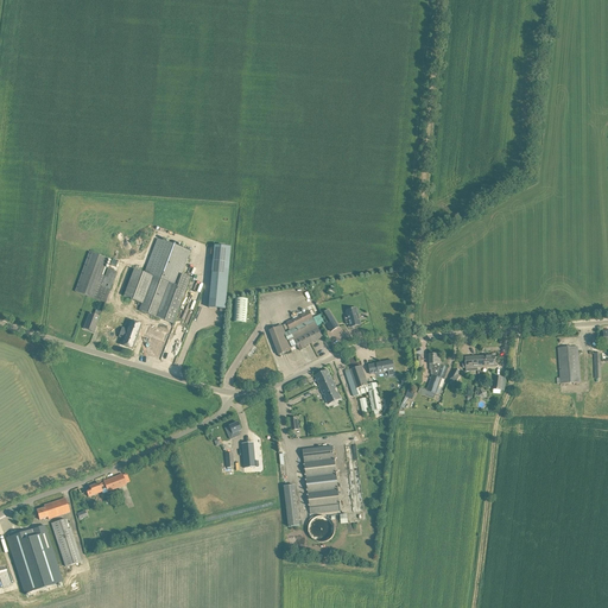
[(134,270),(124,297),(143,304),(139,311),(173,324),(191,277),(182,274),(190,252),(157,239),(144,273),(134,270)]
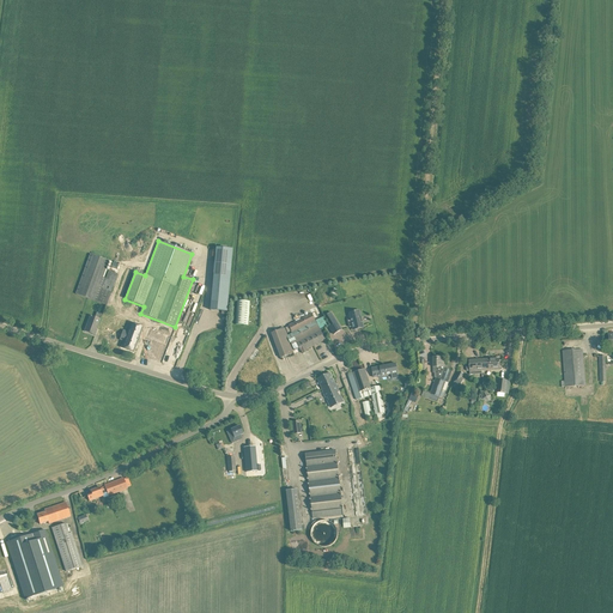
[(210,310),(225,311),(232,249),(216,247),(210,310)]
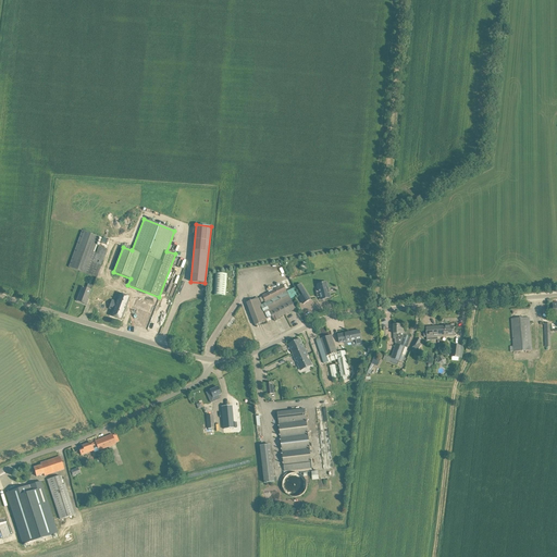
[(99,237),(82,231),(69,268),(97,277),(107,249),(98,246),(96,252),(94,252),(99,237)]
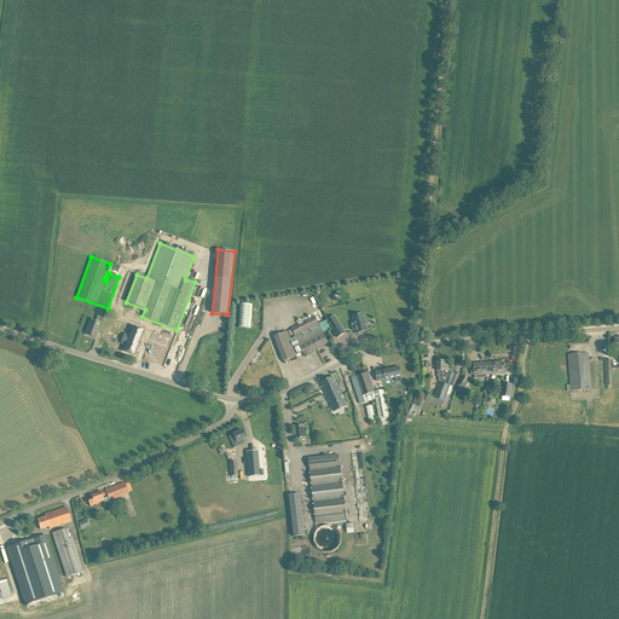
[(241,305),(239,328),(252,329),(252,305),(241,305)]
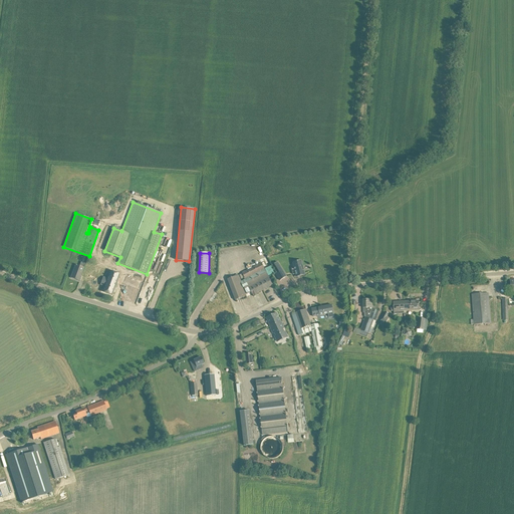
[(301,260),(291,262),(293,268),(291,268),(292,275),(294,274),(295,277),(305,275),(301,260)]
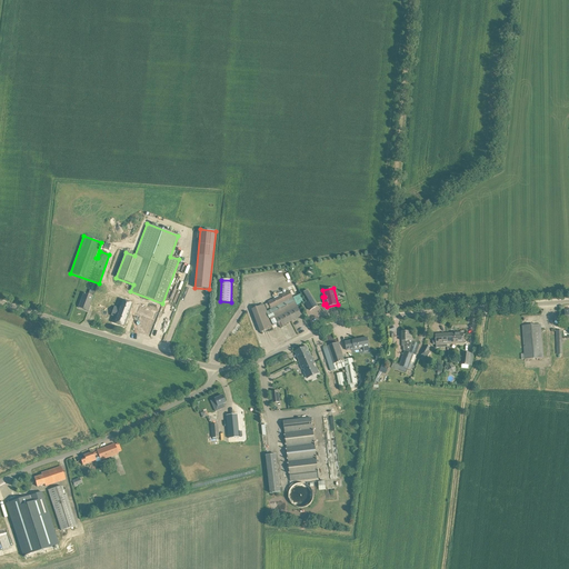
[(286,327),(285,325),(302,316),(295,301),(289,290),(268,301),(273,312),(280,327),(281,329),(286,327)]
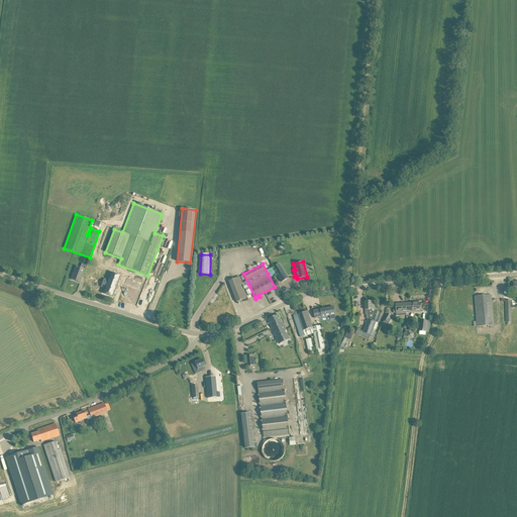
[(280,265),(276,267),(282,275),(279,277),(282,282),(288,278),(280,265)]
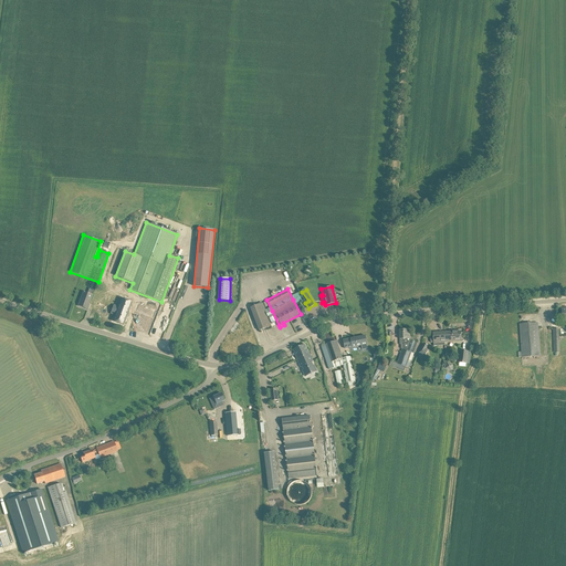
[(83,292),(80,301),(77,306),(87,310),(92,295),(83,292)]
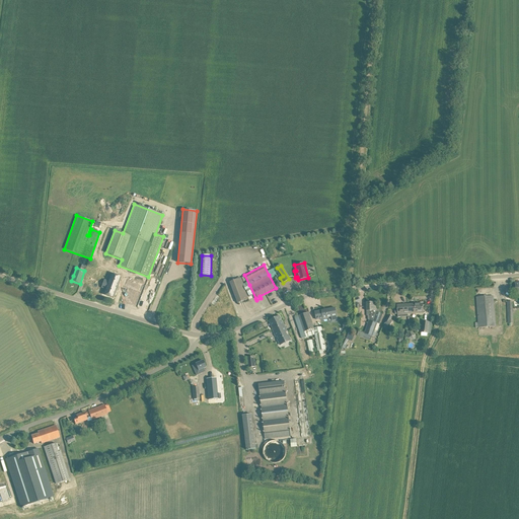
[(104,288),(101,296),(113,300),(121,278),(110,274),(109,274),(104,288)]
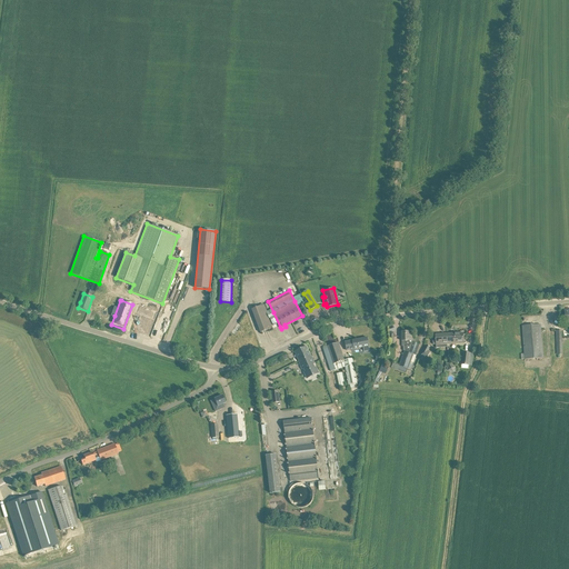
[(252,309),(259,328),(261,332),(273,328),(269,318),(266,310),(265,305),(252,309)]
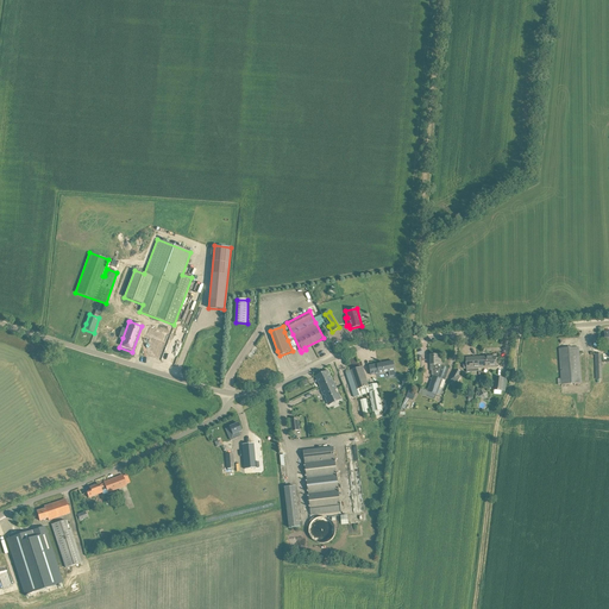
[(582,383),(579,353),(578,347),(559,349),(562,378),(558,378),(558,384),(562,384),(582,383)]
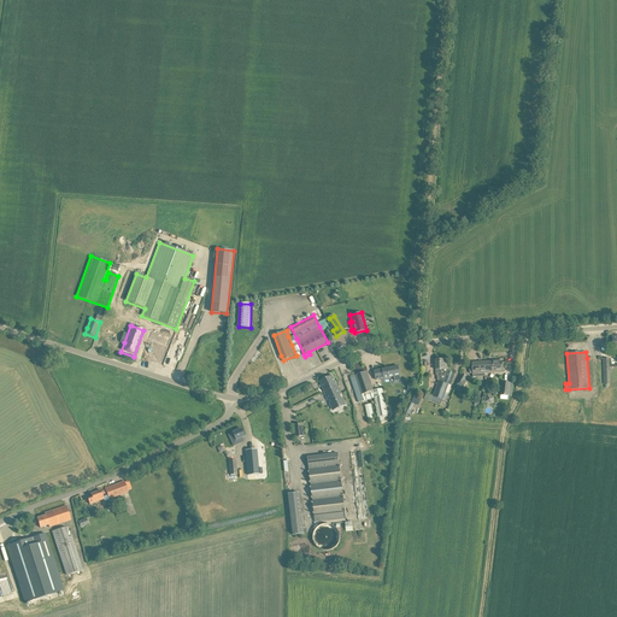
[(439,380),(433,397),(442,400),(444,398),(446,399),(447,395),(445,394),(446,393),(447,388),(448,385),(451,386),(451,385),(453,378),(454,374),(447,370),(447,369),(447,363),(444,363),(444,359),(435,360),(435,366),(436,369),(436,375),(439,375),(439,380)]
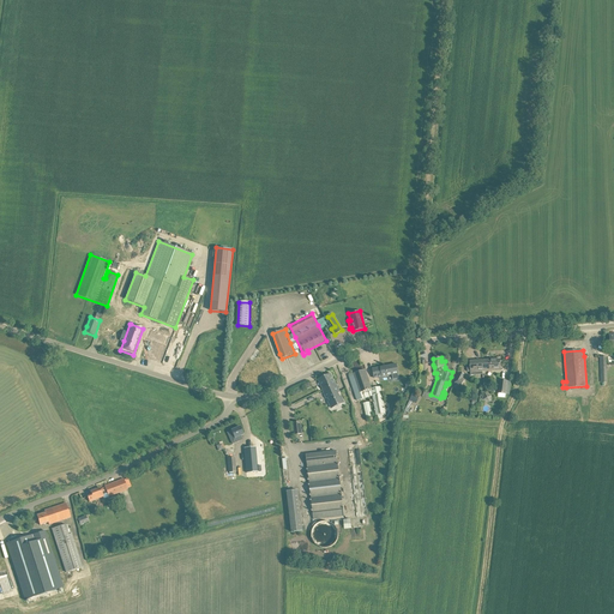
[(501,368),(501,365),(500,359),(482,360),(482,371),(492,371),(501,371),(501,368)]
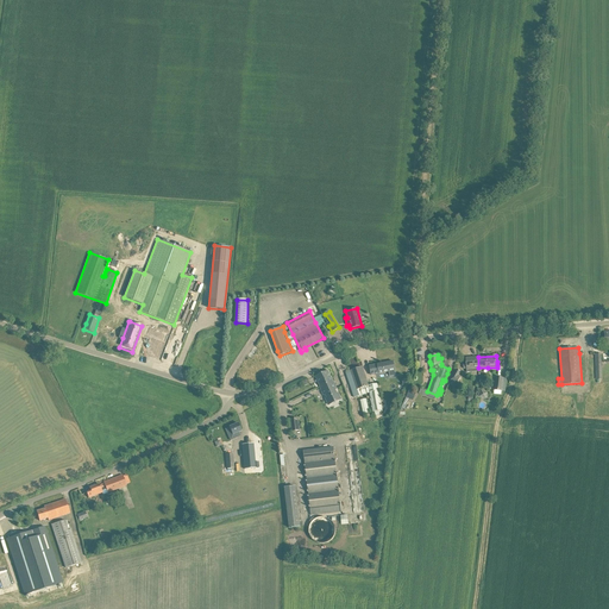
[(478,357),(466,358),(466,359),(463,359),(464,369),(466,369),(468,372),(479,371),(478,368),(478,357)]
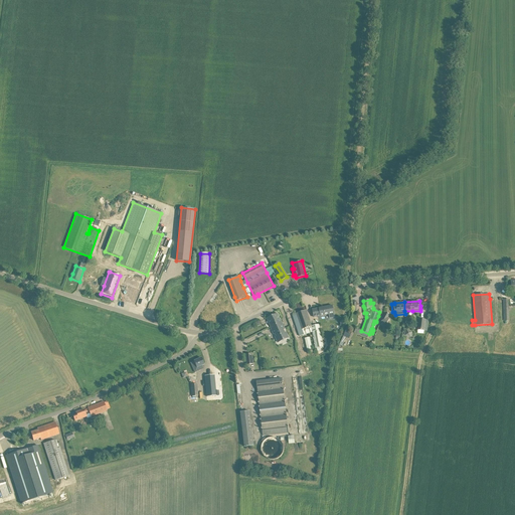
[(313,309),(314,314),(314,317),(329,315),(330,318),(335,318),(333,306),(313,309)]
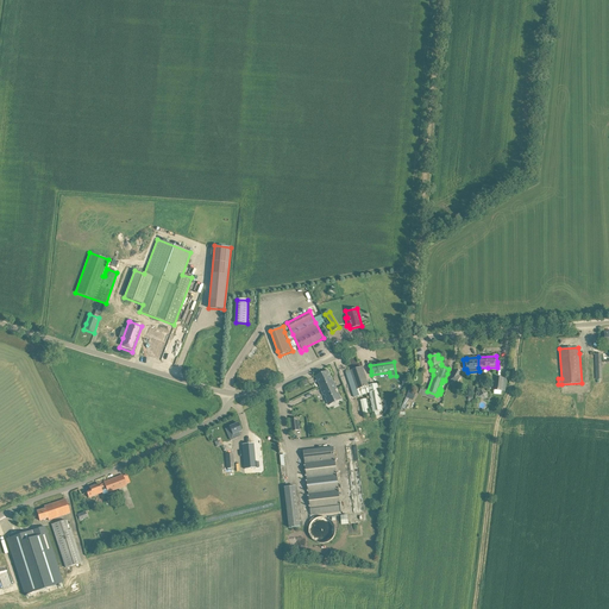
[(370,393),(372,413),(382,412),(381,400),(378,384),(369,385),(363,366),(346,372),(355,399),(370,393)]
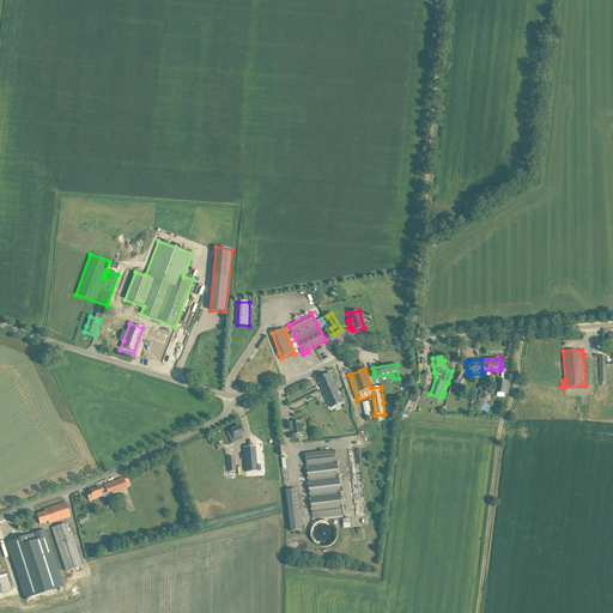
[(465,374),(460,371),(459,371),(454,382),(460,386),(463,380),(462,378),(465,374)]
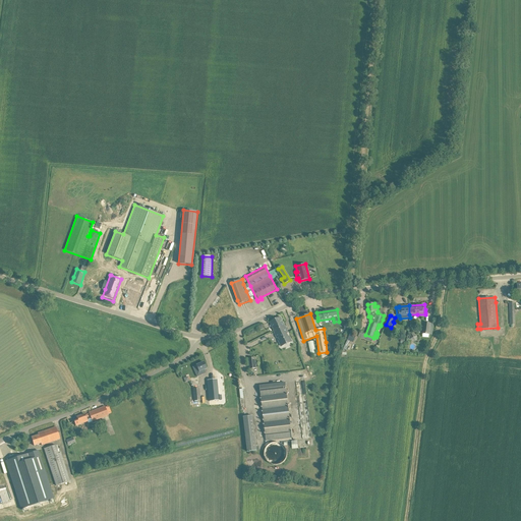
[(293,342),(290,336),(289,336),(287,333),(289,333),(285,326),(281,316),(270,322),(273,329),(274,331),(273,331),(277,338),(278,338),(279,341),(278,341),(281,347),(293,342)]
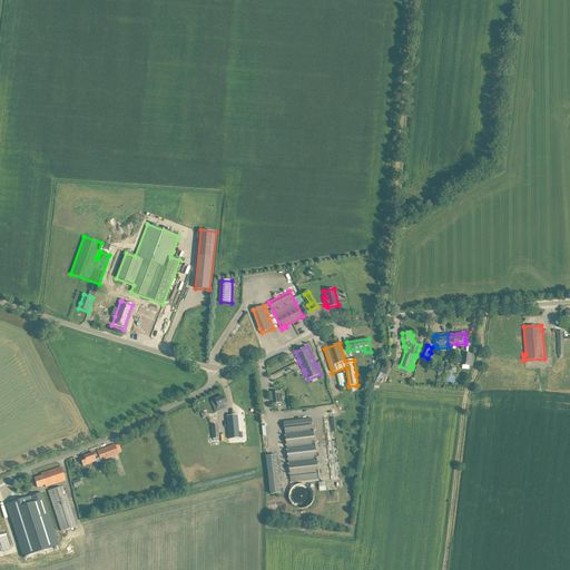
[(470,366),(472,354),(464,353),(462,365),(470,366)]
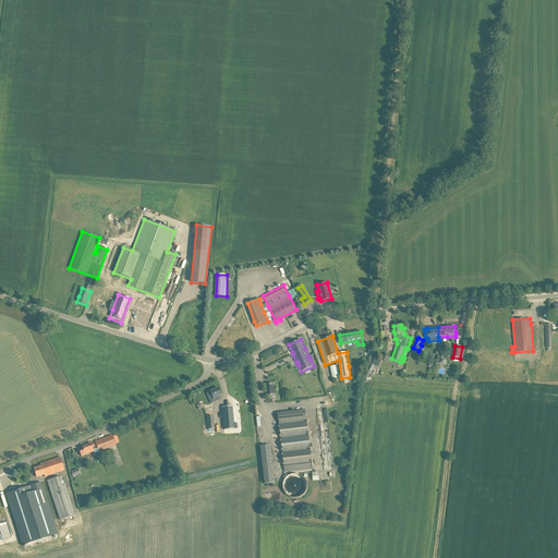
[(376,356),(372,364),(378,367),(381,360),(381,359),(376,356)]
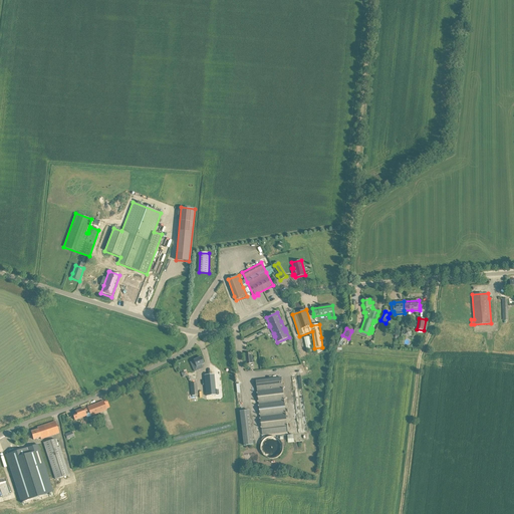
[(191,361),(192,363),(194,367),(204,363),(201,357),(191,361)]
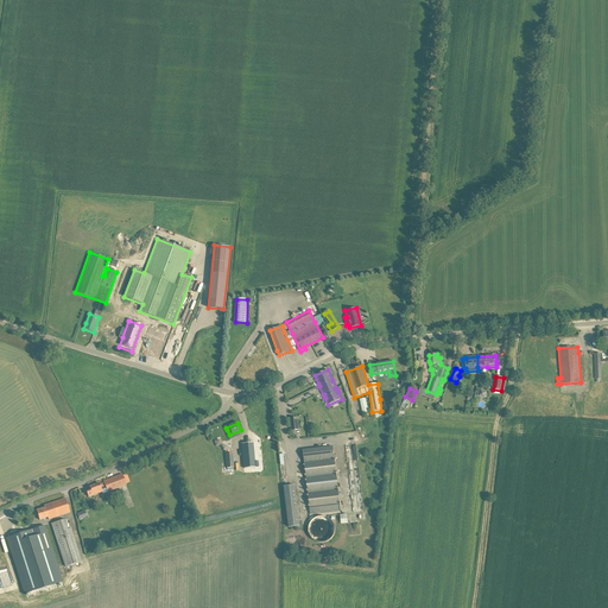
[(253,443),(241,444),(244,467),(255,467),(255,461),(253,443)]
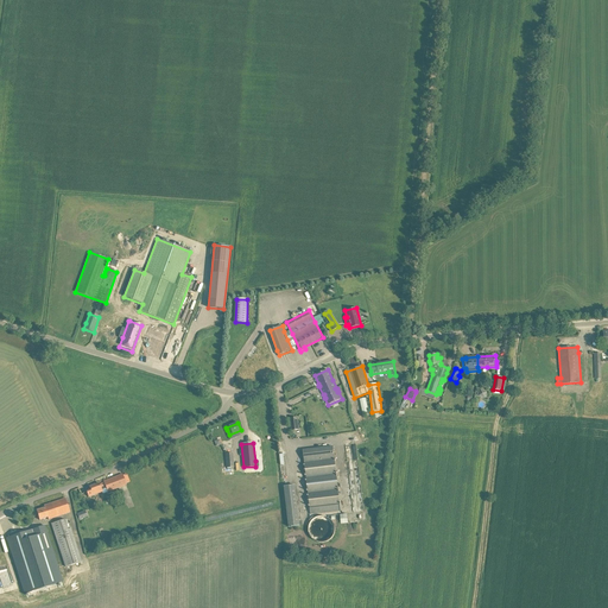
[(303,450),(304,456),(310,515),(341,512),(334,447),(303,450)]
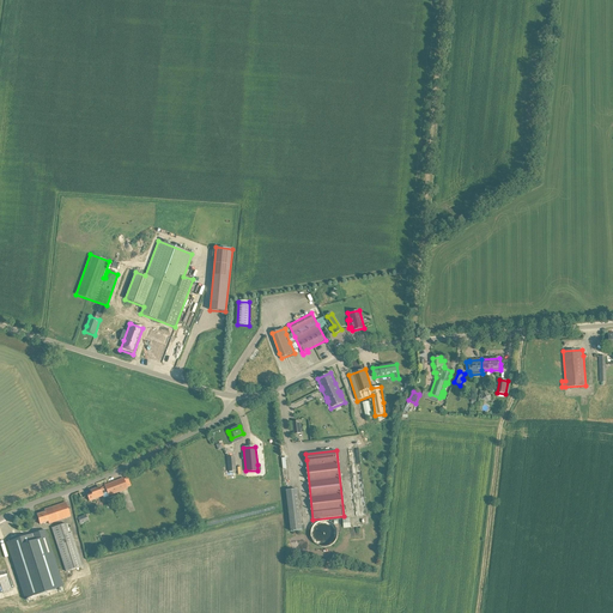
[(92,495),(87,496),(90,502),(103,496),(104,497),(109,496),(127,489),(126,484),(123,478),(104,485),(104,486),(101,489),(99,487),(90,491),(92,495)]
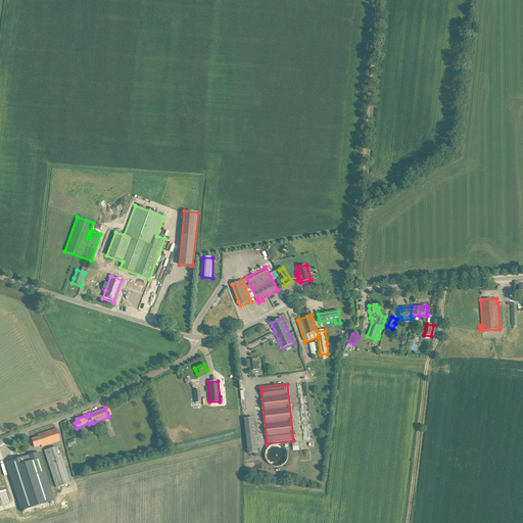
[(257,453),(253,418),(244,419),(248,454),(257,453)]
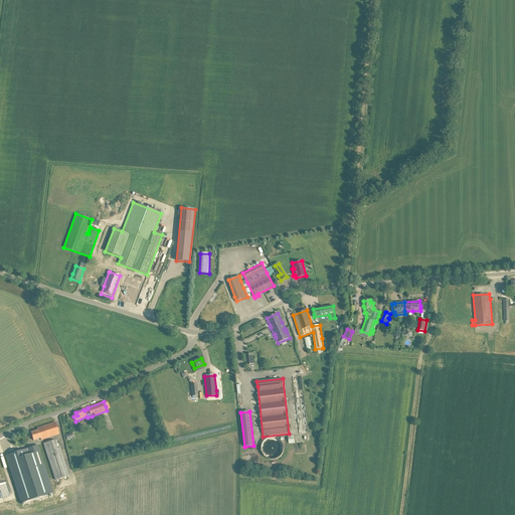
[(31,433),(33,441),(40,439),(41,440),(59,434),(55,422),(37,428),(38,430),(31,433)]
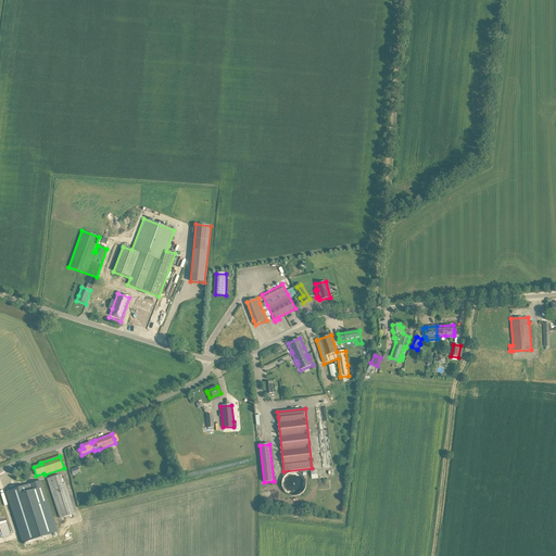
[(282,482),(282,484),(282,487),(282,489),(285,491),(286,493),(288,494),(290,495),(292,496),(294,496),(297,496),(300,495),(301,494),(303,493),(304,491),(305,489),(306,488),(306,484),(306,482),(305,479),(304,477),(303,476),(301,475),(299,472),(297,472),(294,472),(292,472),(289,474),(288,475),(286,476),(285,477),(283,479),(282,482)]
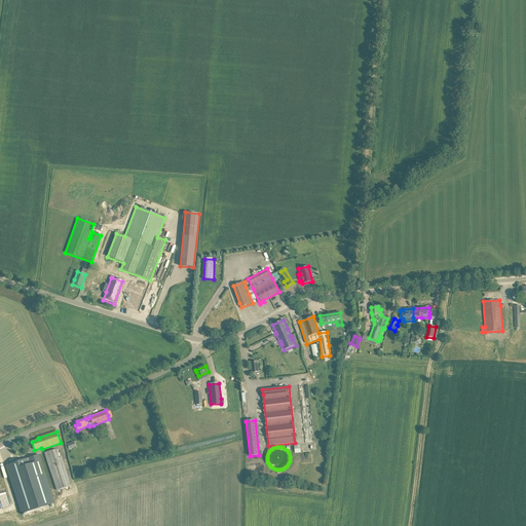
[(44,453),(57,491),(71,486),(62,457),(60,457),(57,449),(44,453)]
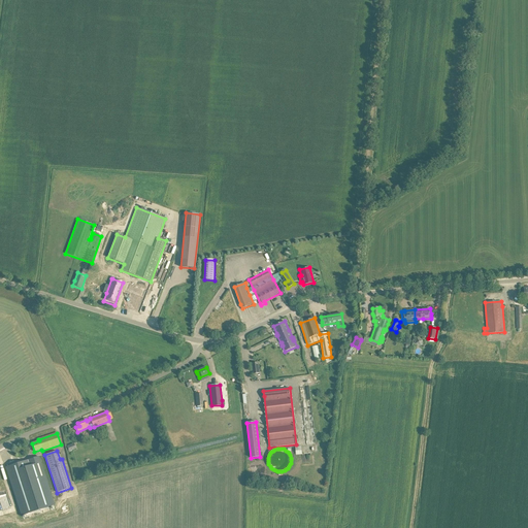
[(39,457),(5,467),(6,472),(13,496),(15,499),(17,504),(21,517),(55,505),(53,499),(51,494),(39,457)]
